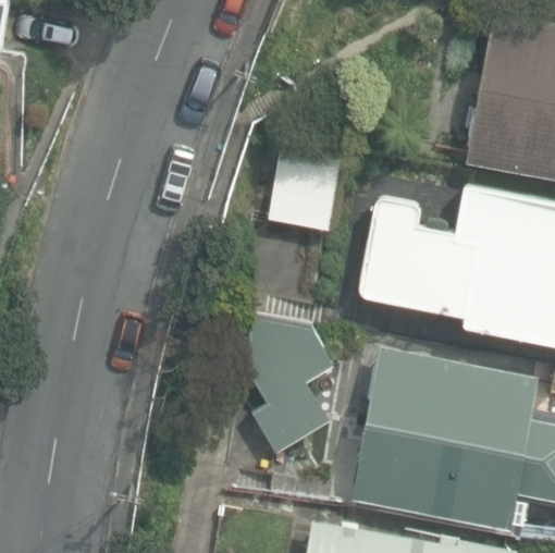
[(554,24),(495,13),(468,168),(554,183),(554,24)]
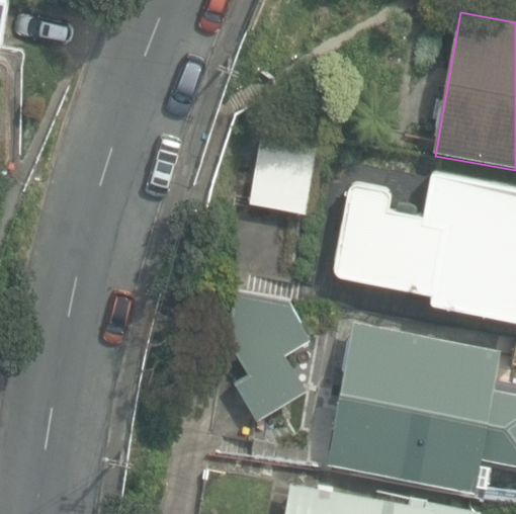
[(250,203),(305,212),(317,142),(262,133),(250,203)]
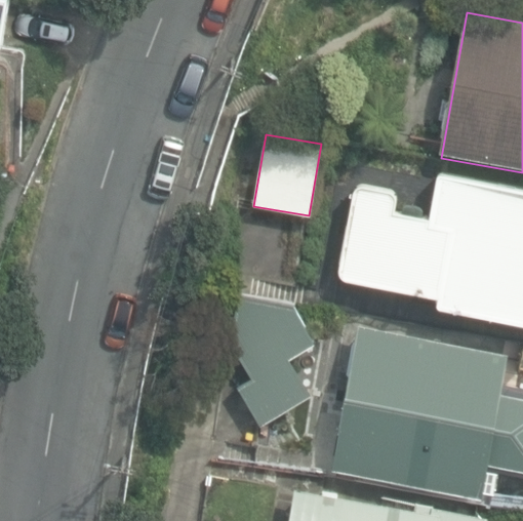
[(522,193),(436,179),(429,226),(392,219),(396,194),(352,187),(336,283),(434,298),(432,314),(522,328),(522,193)]
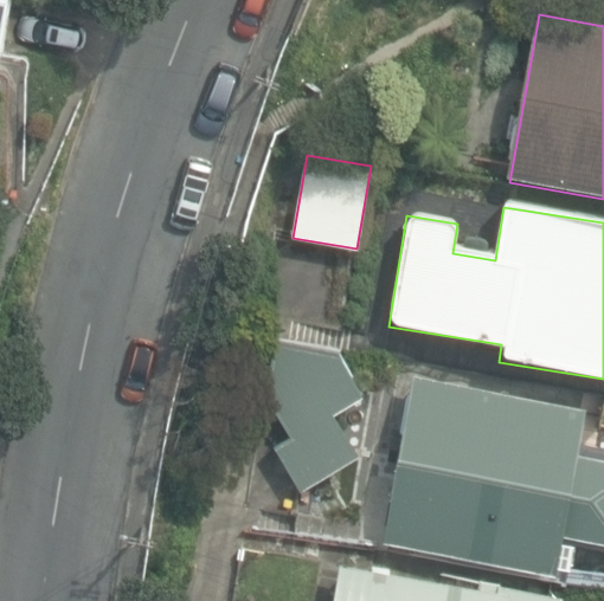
[(272,447),(301,493),(361,457),(335,414),(361,398),(335,354),(275,342),(264,399),(288,438),(272,447)]
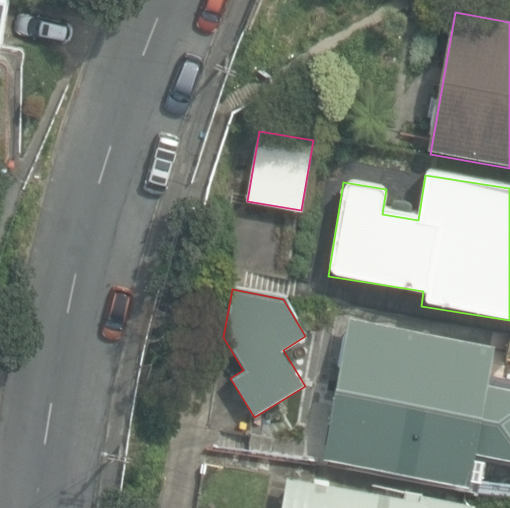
[(495,344),(351,321),(328,465),(471,488),(472,484),(482,485),(486,458),(509,461),(509,377),(490,374),(495,344)]
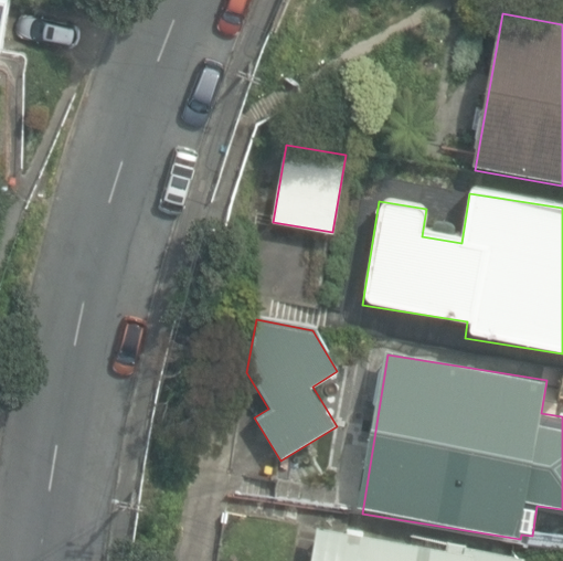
[(530,560),(522,559),(523,554),(450,543),(448,550),(317,529),(312,560),(530,560)]
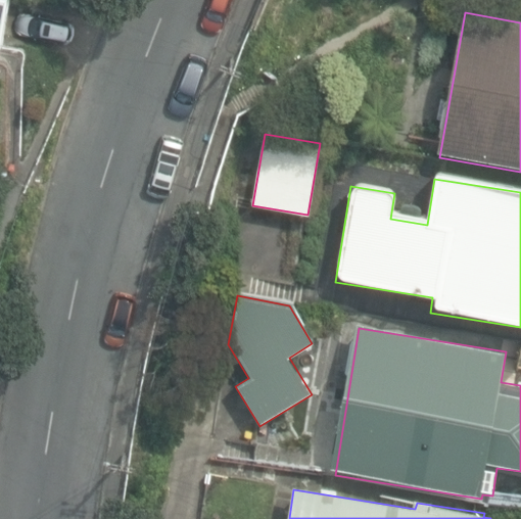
All buildings are outlined.
